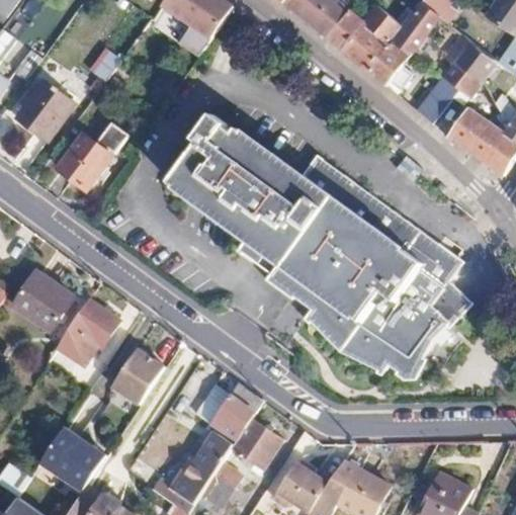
[(0,12),(4,16),(15,0),(0,0),(0,12)]
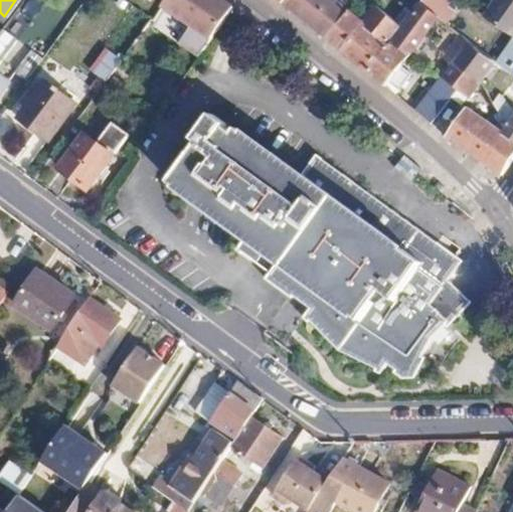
[(30,19),(44,1),(42,0),(26,0),(19,9),(30,19)]
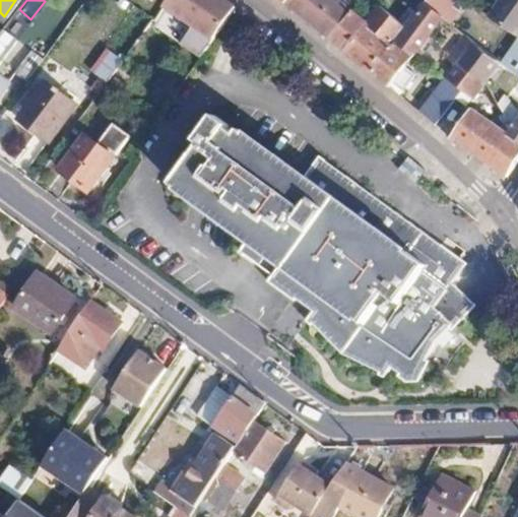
[(164,0),(162,3),(191,24),(179,43),(198,57),(211,39),(228,16),(235,7),(223,0),(164,0)]
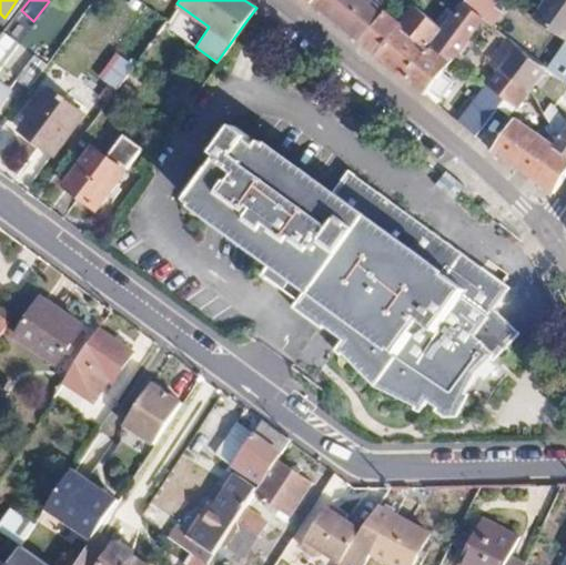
[(311,0),(310,1),(326,13),(336,0),(311,0)]
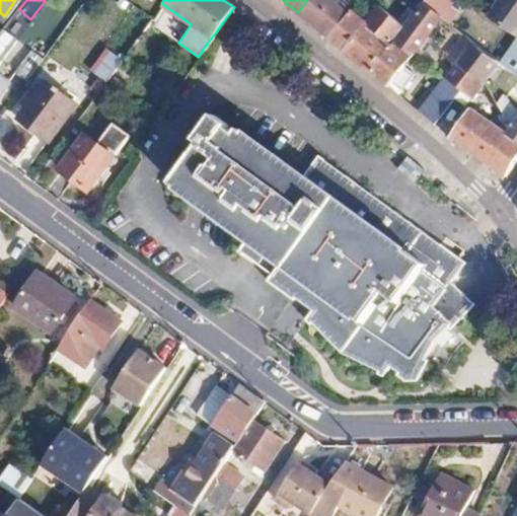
[(317,28),(339,0),(307,0),(298,12),(305,18),(317,28)]
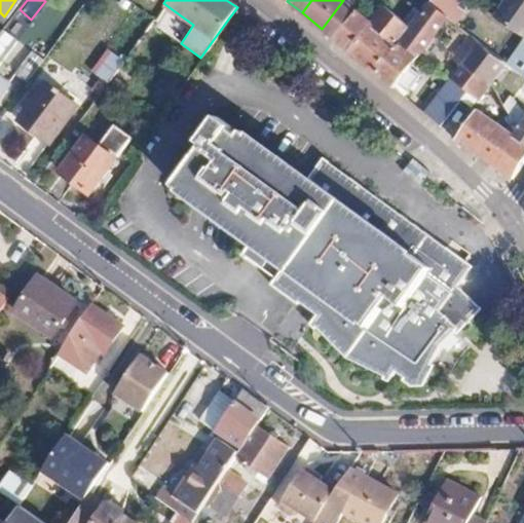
[(332,37),(354,8),(345,0),(343,0),(322,29),(327,33),(332,37)]
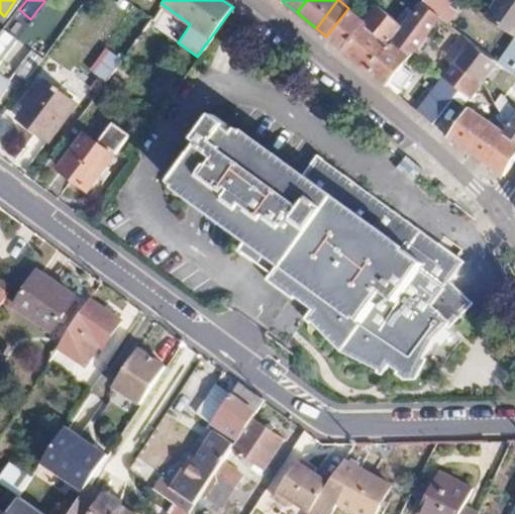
[(339,0),(348,8),(352,4),(347,0),(339,0)]
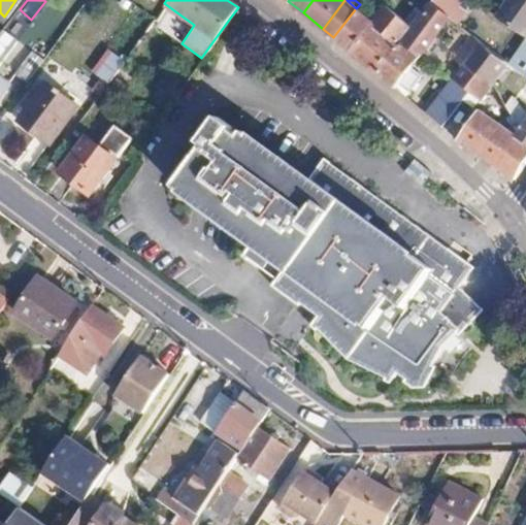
[(431,0),(430,1),(444,11),(452,0),(431,0)]
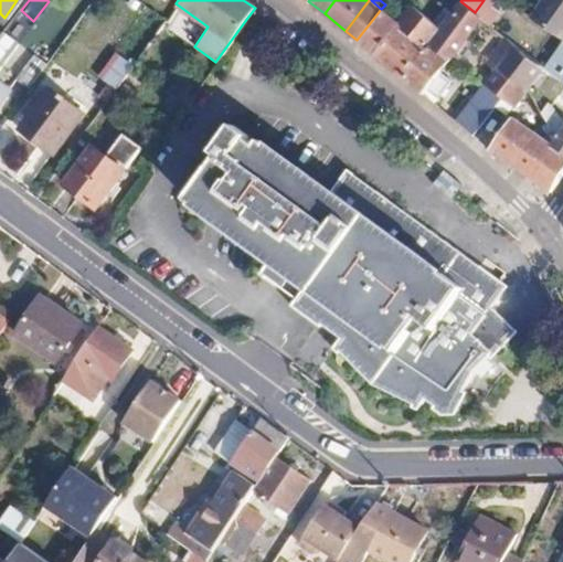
[(540,0),(530,13),(562,35),(562,0),(540,0)]
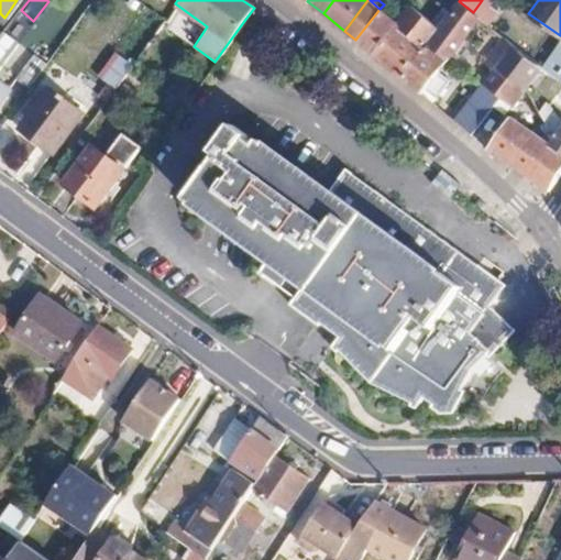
[(439,28),(402,77),(419,91),(479,18),(473,12),(459,1),(439,28)]
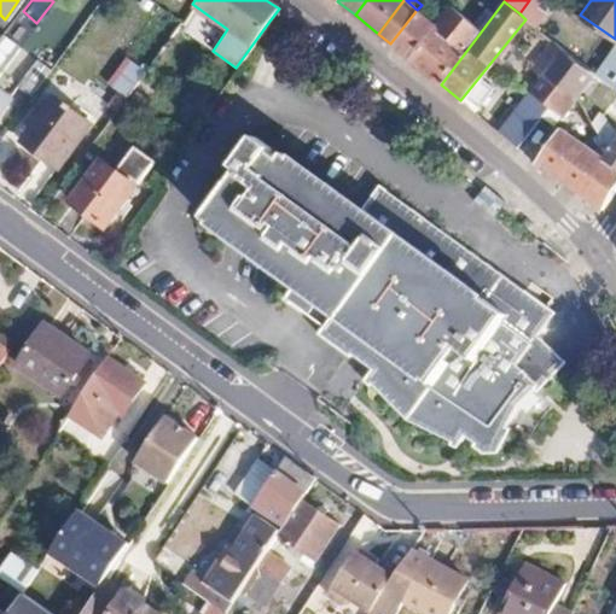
[(408,58),(441,85),(482,30),(451,5),(436,24),(408,58)]
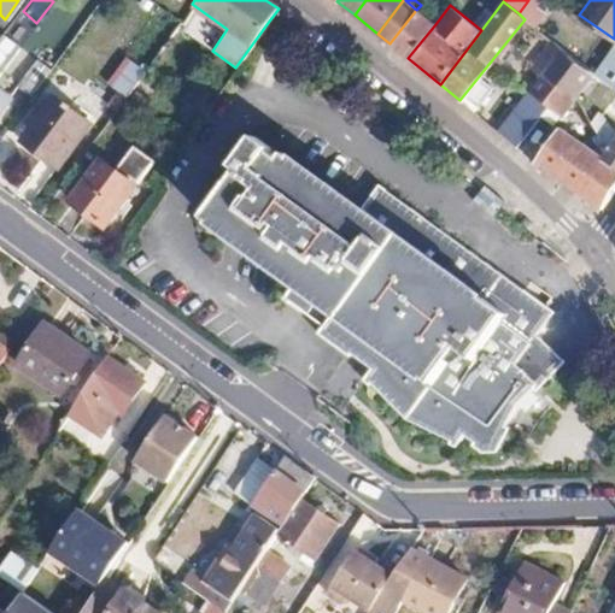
[(390,43),(408,58),(435,24),(416,10),(390,43)]
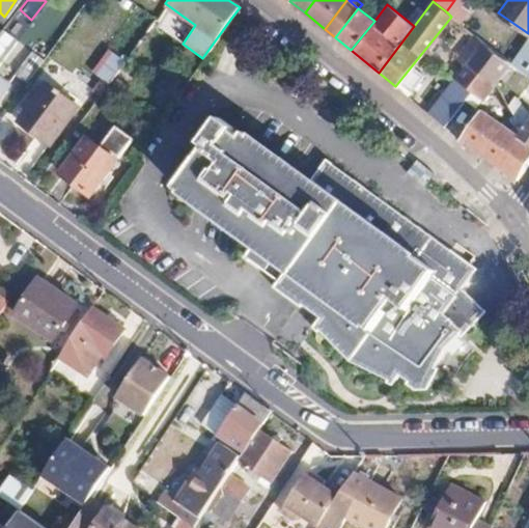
[(482,40),(509,61),(523,44),(528,48),(528,33),(498,12),(482,40)]
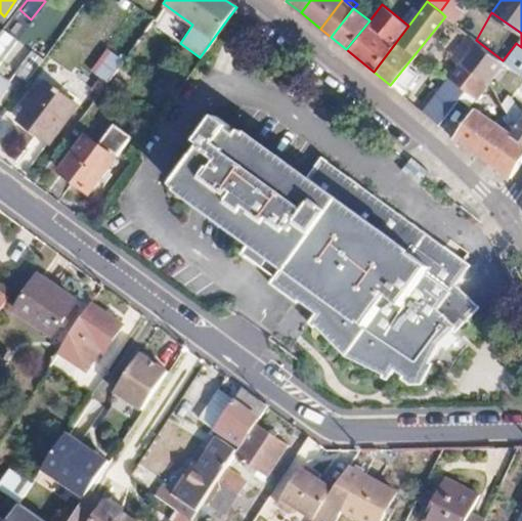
[(0,89),(6,81),(0,76),(0,58),(15,39),(0,28),(0,89)]
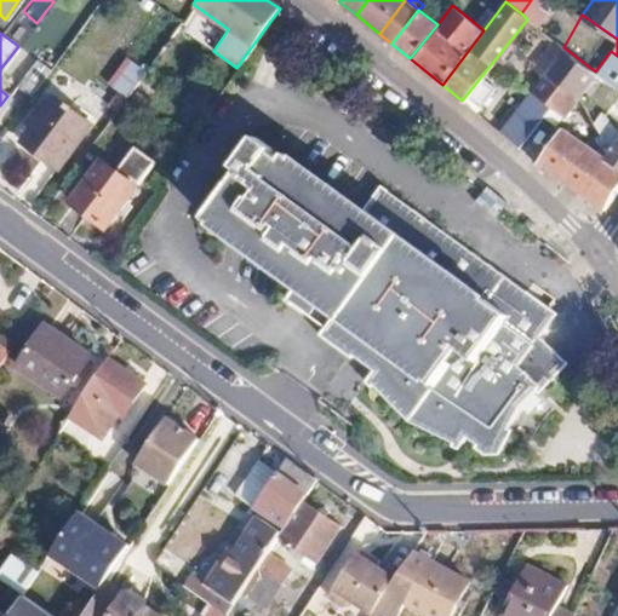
[(542,76),(545,72),(564,47),(554,39),(532,68),(542,76)]
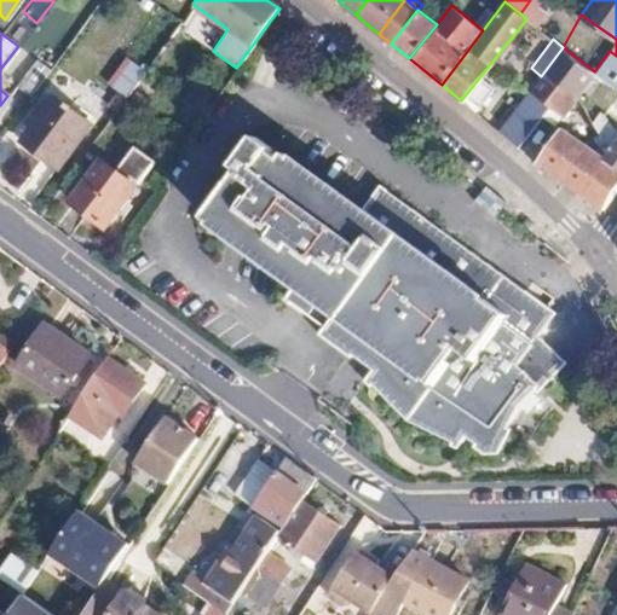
[(563,47),(545,71),(576,96),(583,87),(607,106),(616,94),(616,88),(594,71),(563,47)]
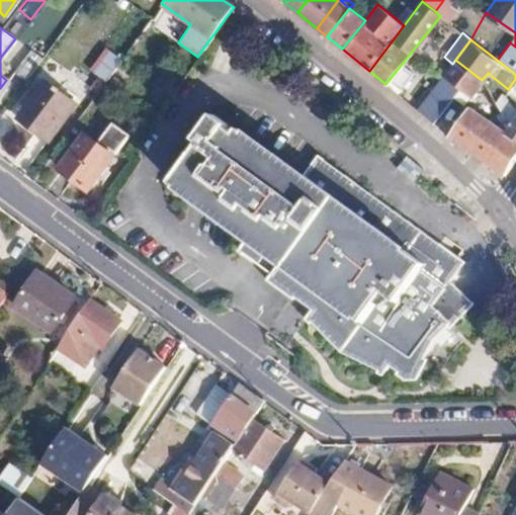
[(89,70),(106,80),(120,57),(103,47),(89,70)]
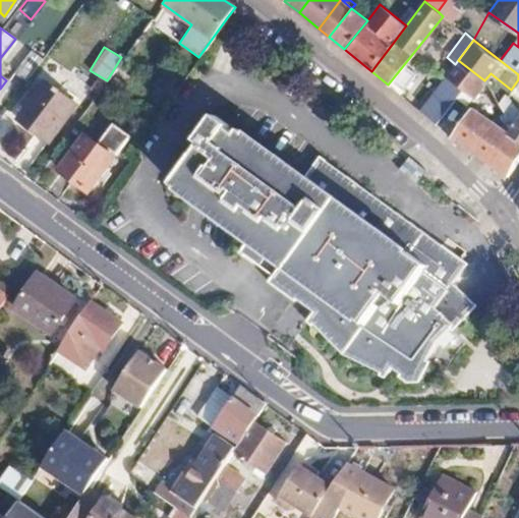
[(24,80),(41,57),(30,49),(13,70),(24,80)]
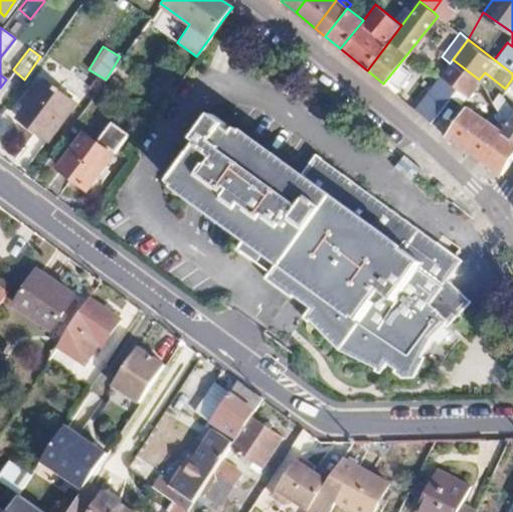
[(402,99),(415,110),(441,76),(450,63),(442,56),(437,52),(402,99)]
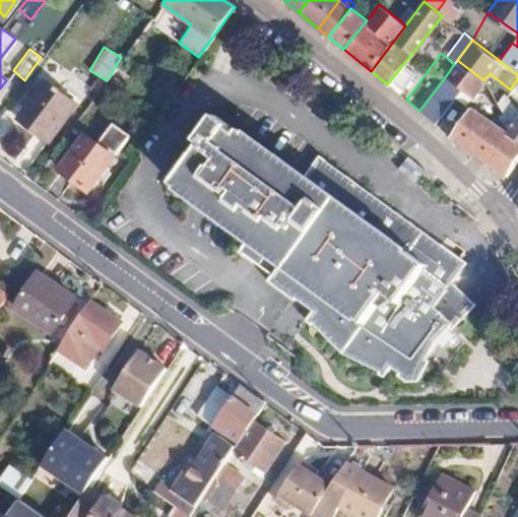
[(445,77),(460,88),(471,97),(483,80),(457,60),(454,64),(445,77)]
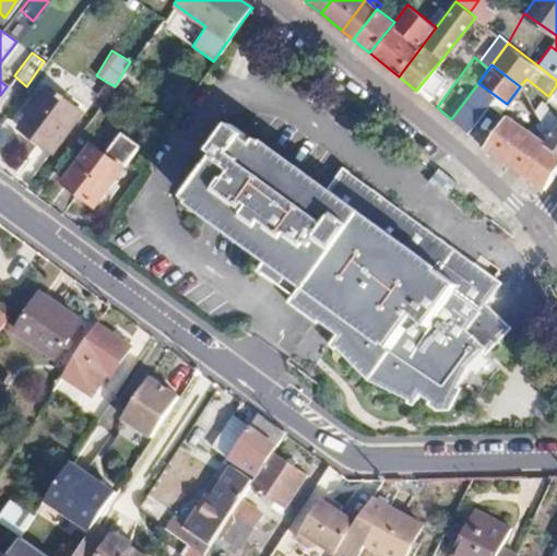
[(52,150),(81,109),(46,83),(39,93),(33,89),(21,107),(26,111),(16,123),(52,150)]
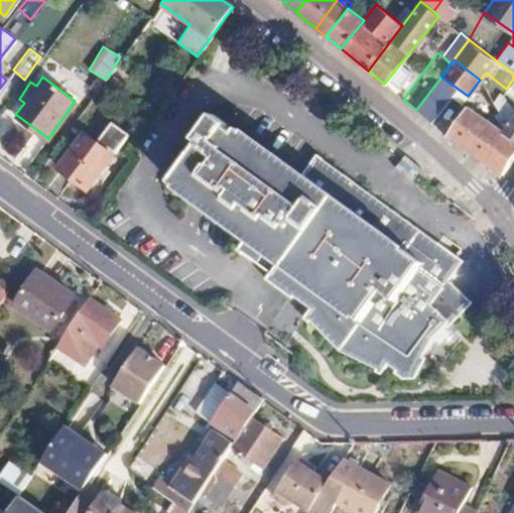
[(502,131),(483,159),(501,171),(513,152),(513,110),(504,95),(498,93),(492,102),(506,125),(502,131)]
